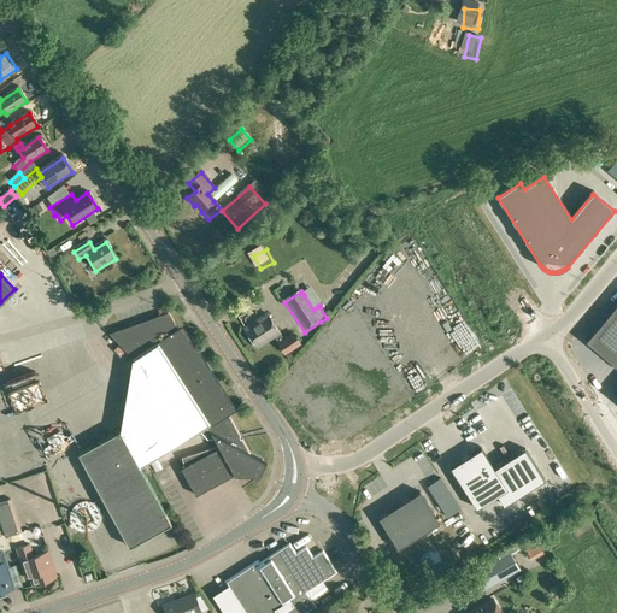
[(616,306),(586,343),(616,370),(616,306)]
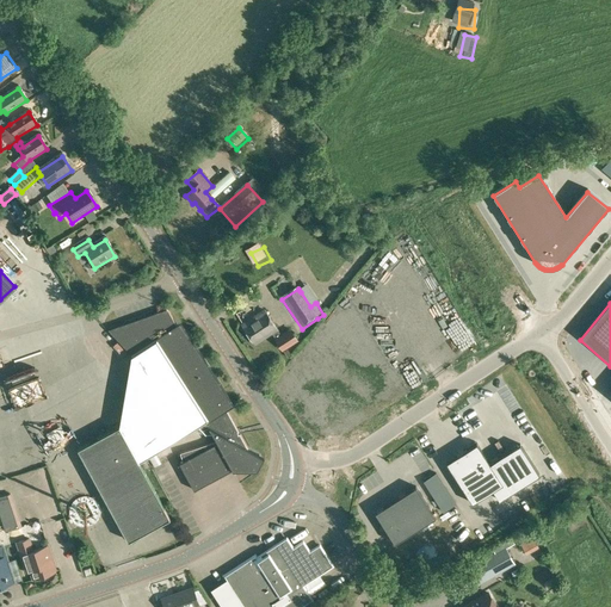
[(228,433),(238,433),(227,413),(234,408),(186,334),(180,338),(167,313),(107,333),(131,358),(154,342),(156,341),(209,423),(198,431),(197,429),(204,438),(215,437),(228,435),(228,433)]
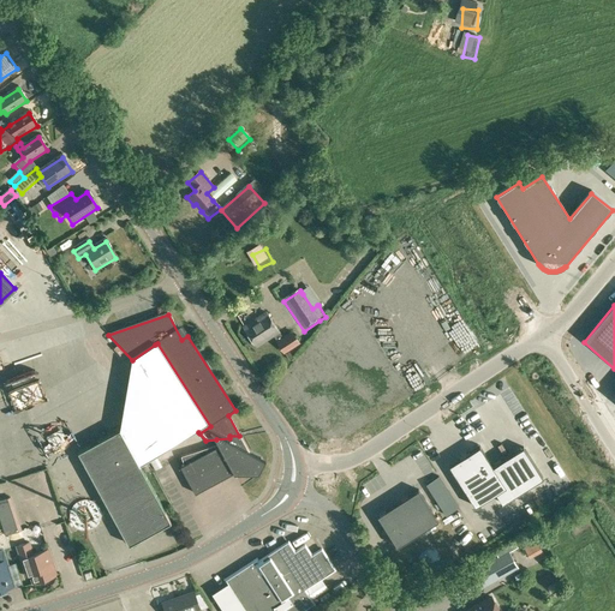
[(284,355),(299,346),(292,335),(284,340),(267,315),(243,330),(257,351),(274,340),(284,355)]
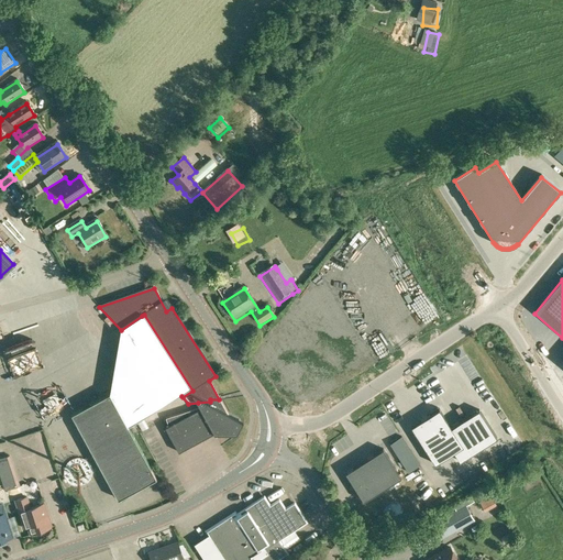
[(146,486),(156,481),(110,396),(72,417),(112,492),(122,504),(145,485),(146,486)]
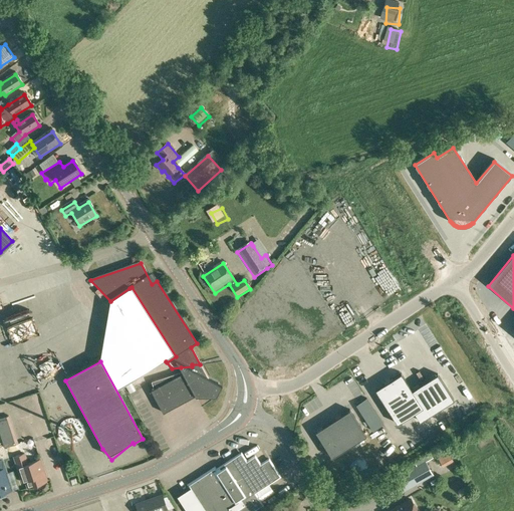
[(181,367),(182,373),(151,385),(154,391),(151,393),(163,416),(197,397),(204,398),(204,399),(214,399),(215,399),(218,387),(217,386),(208,380),(200,364),(192,364),(192,366),(181,367)]
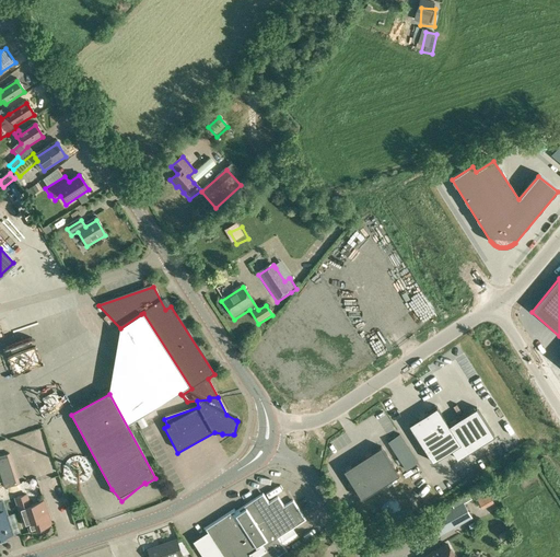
[(427,416),(409,427),(432,464),(452,452),(457,462),(493,438),(476,410),(448,428),(436,409),(427,416)]
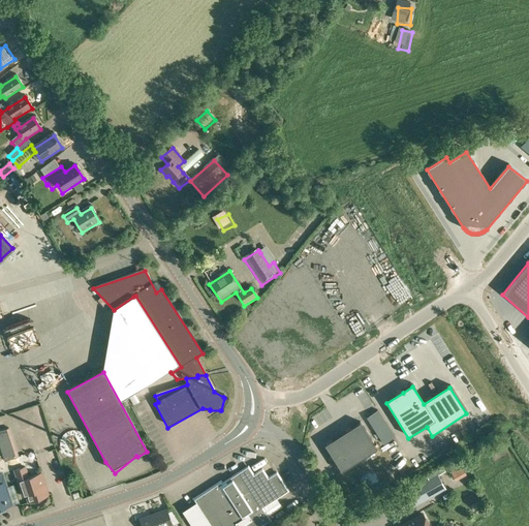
[(133,398),(138,409),(145,406),(139,395),(133,398)]
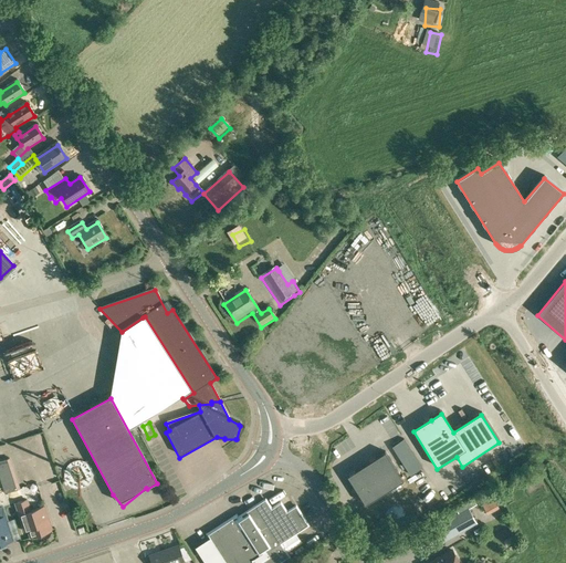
[(402,480),(385,452),(347,476),(366,503),(402,480)]
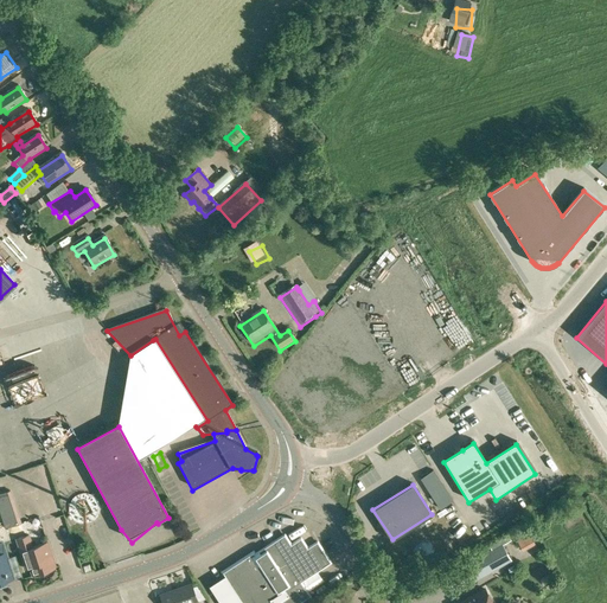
[(0,513),(6,532),(19,527),(21,526),(11,493),(0,495),(0,513)]
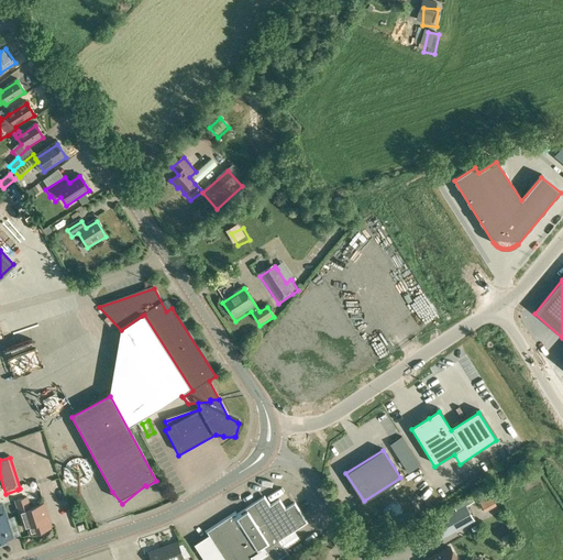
[(528,480),(523,473),(519,476),(523,483),(528,480)]
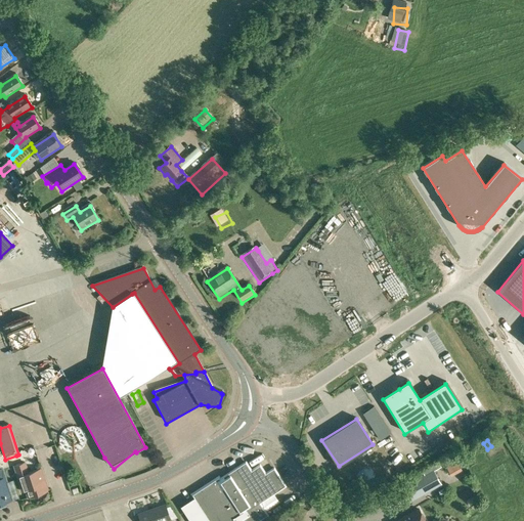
[(462,472),(455,461),(445,467),(451,478),(462,472)]
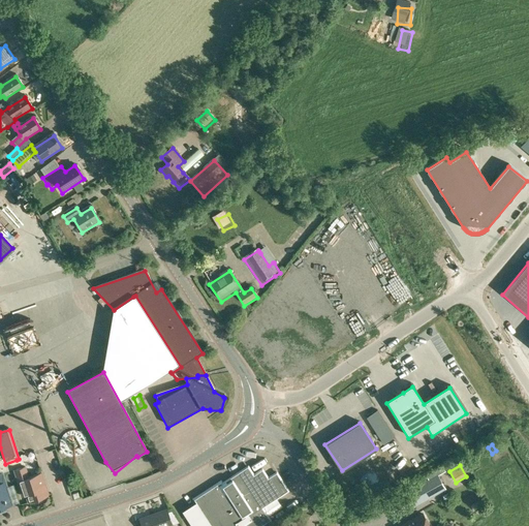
[(28,481),(25,469),(14,473),(23,498),(26,497),(28,504),(49,497),(41,475),(28,481)]
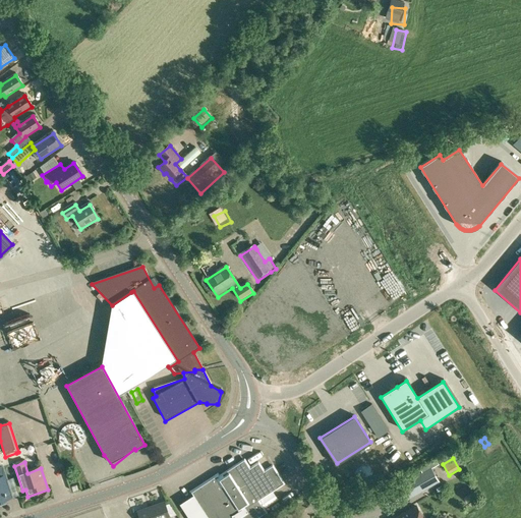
[(192,497),(179,505),(187,517),(262,517),(268,513),(259,501),(283,485),(272,468),(264,474),(257,465),(249,471),(244,462),(219,478),(217,476),(190,494),(192,497)]
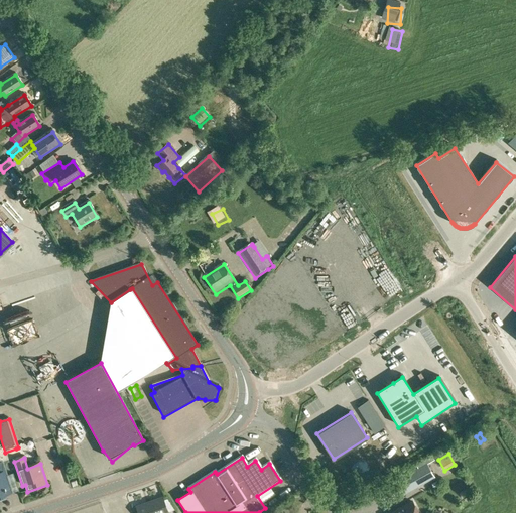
[(418,470),(426,466),(427,466),(434,462),(431,458),(420,465),(416,467),(418,470)]
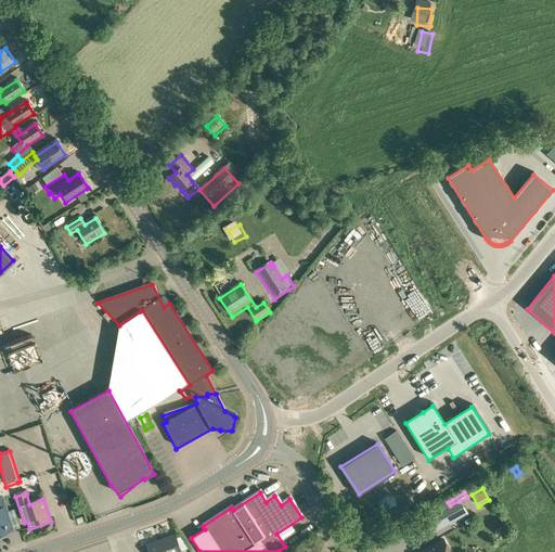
[(13,531),(3,501),(0,501),(0,538),(1,538),(3,537),(4,537),(4,536),(5,534),(13,531)]
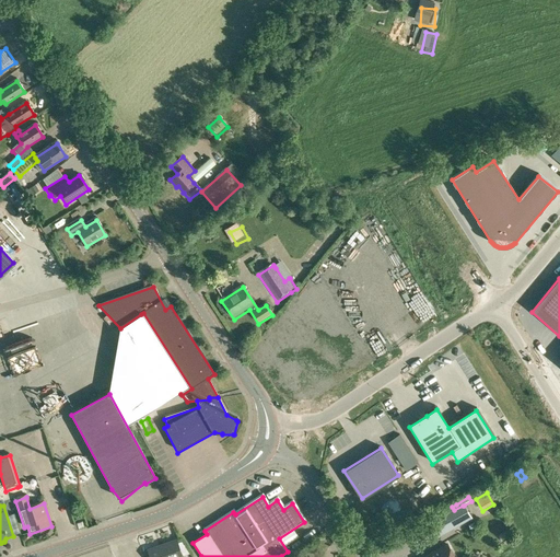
[(417,550),(422,547),(471,520),(464,506),(415,532),(409,535),(417,550)]
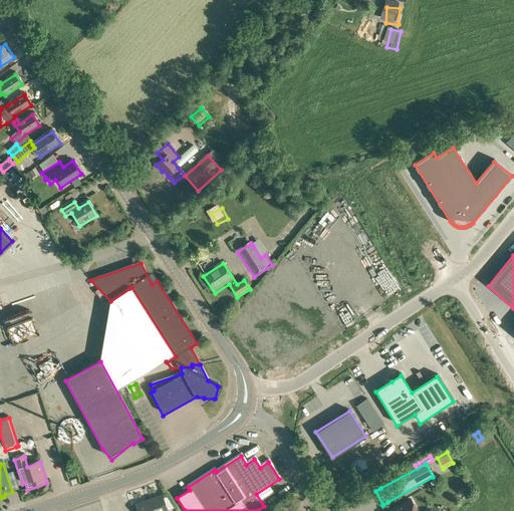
[(167,510),(162,497),(136,507),(137,510),(167,510)]
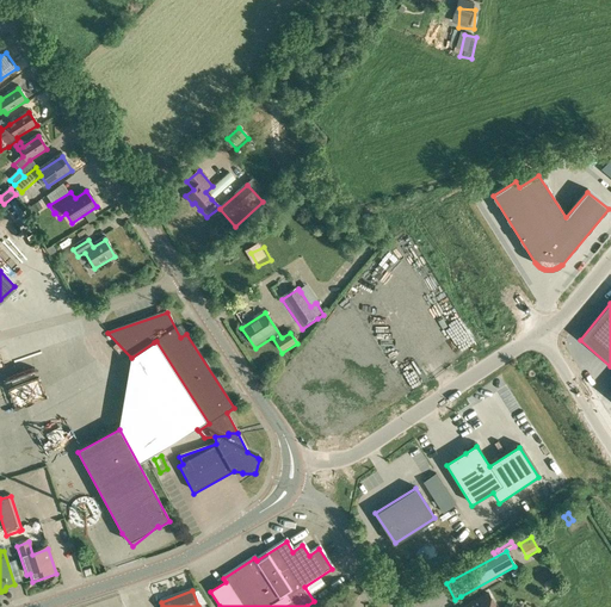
[(493,606),(488,596),(469,606),(493,606)]
